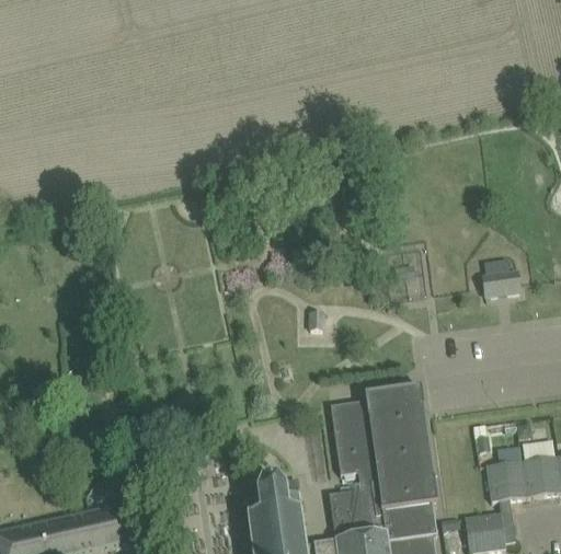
[(485,296),(521,291),(517,269),(482,275),(485,296)]
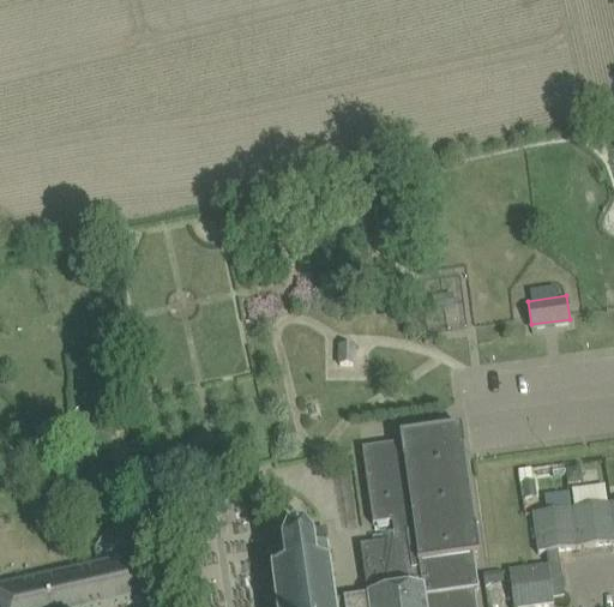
[(355,346),(355,341),(341,340),(339,359),(354,360),(355,355),(355,346)]
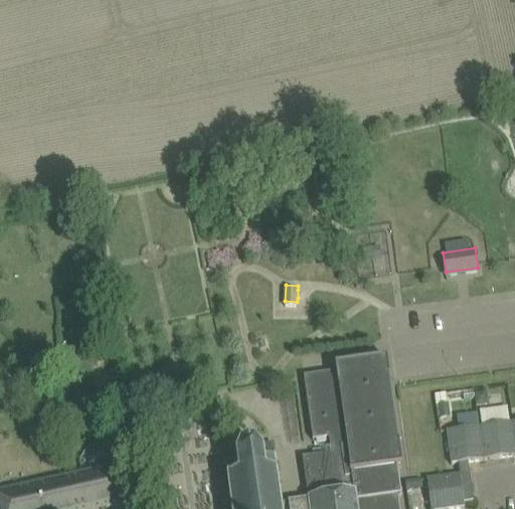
[(386,354),(335,361),(336,367),(304,372),(313,436),(329,434),(331,449),(303,453),(309,495),(289,498),(290,508),(399,508),(397,491),(401,491),(397,462),(401,461),(398,439),(397,439),(388,373),(389,372),(386,354)]
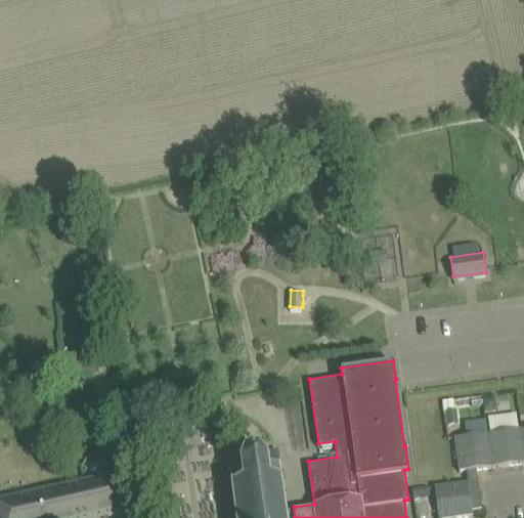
[(494,394),(482,395),(484,408),(496,407),(494,394)]
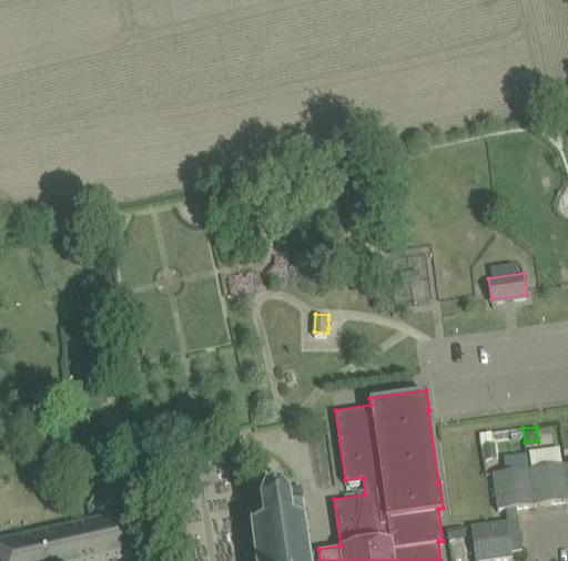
[(495,438),(484,440),(486,455),(497,452),(495,438)]
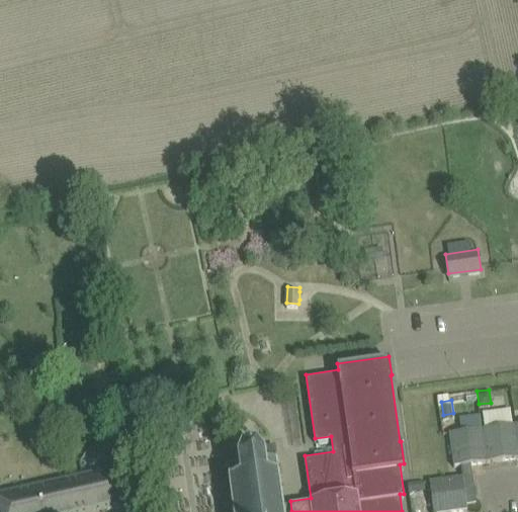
[(486,458),(503,456),(517,453),(517,452),(514,421),(481,425),(486,458)]
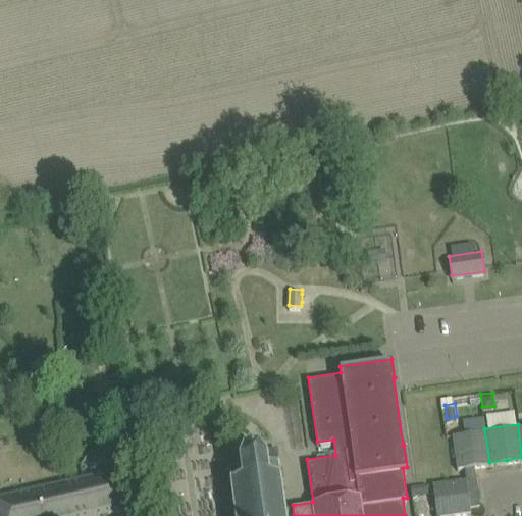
[(457,466),(489,462),(484,428),(453,432),(454,446),(457,466)]
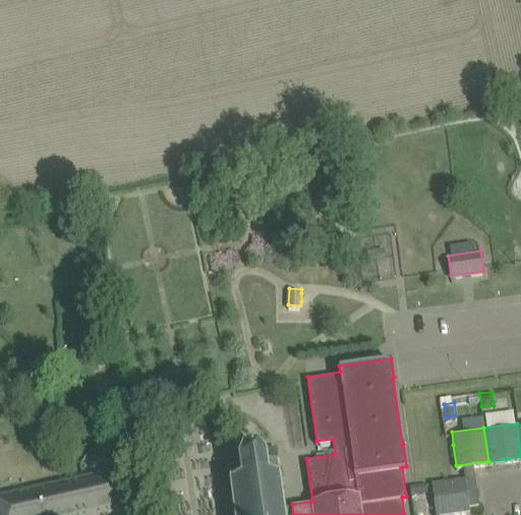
[(242,453),(225,455),(226,463),(228,480),(226,480),(227,483),(230,482),(233,499),(229,500),(229,503),(233,502),(234,514),(287,514),(284,492),(281,493),(278,475),(282,475),(282,472),(281,472),(279,456),(278,454),(278,451),(277,444),(258,446),(256,445),(254,448),(244,450),(242,447),(240,449),(242,451),(242,453)]
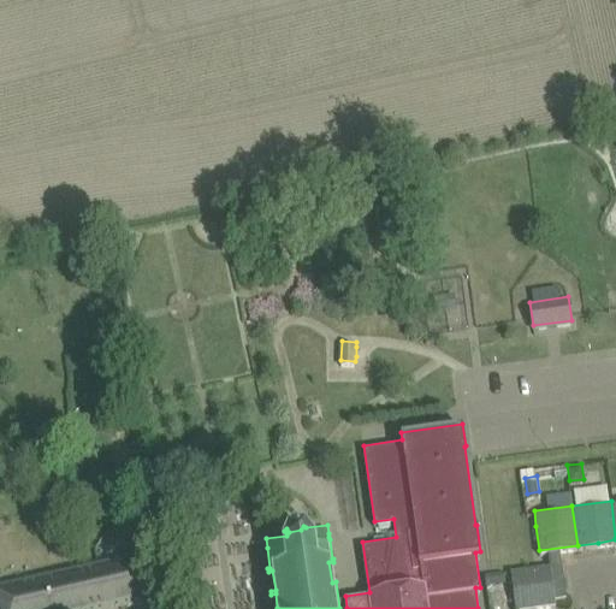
[(0,581),(0,596),(3,608),(96,608),(149,597),(140,551),(0,581)]
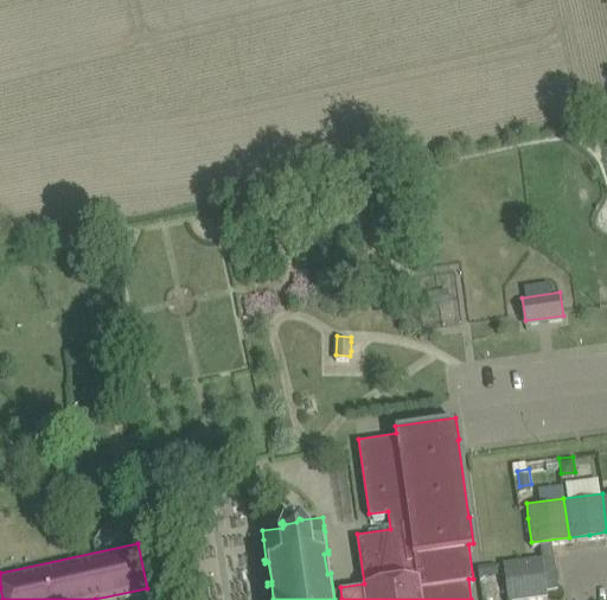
[(557,586),(555,565),(543,566),(542,554),(518,557),(503,560),(509,599),(548,593),(547,587),(557,586)]
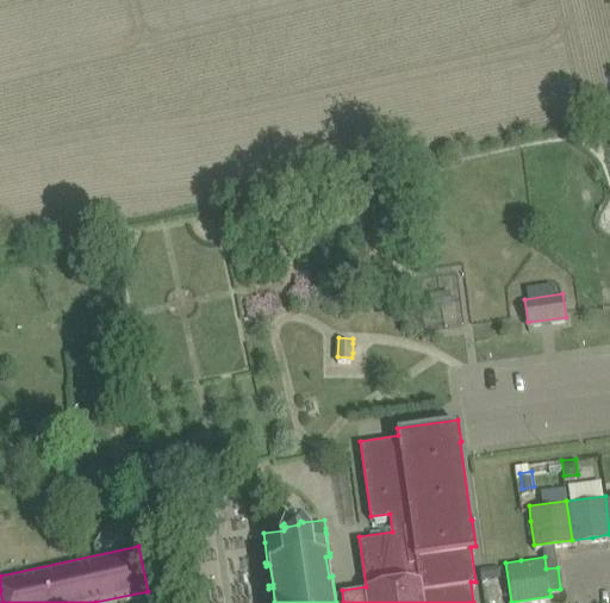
[(500,573),(498,563),(486,564),(479,565),(481,576),(500,573)]
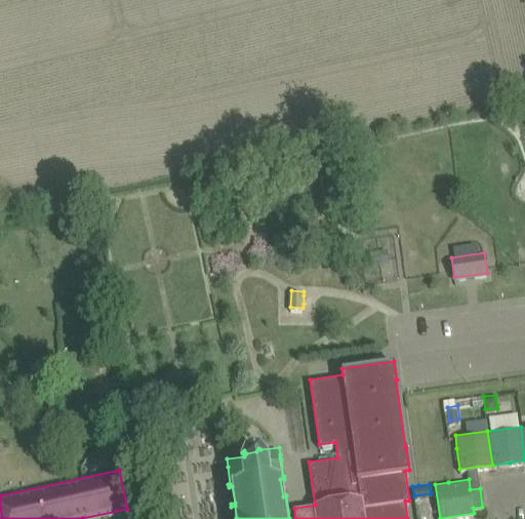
All buildings are outlined.
